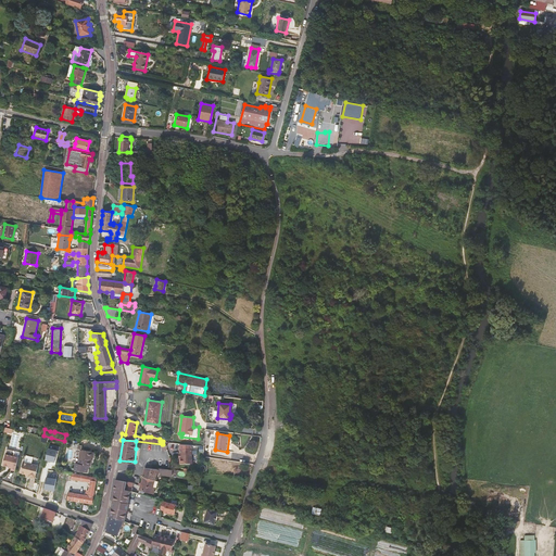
[(55,462),(58,451),(49,449),(47,459),(55,462)]
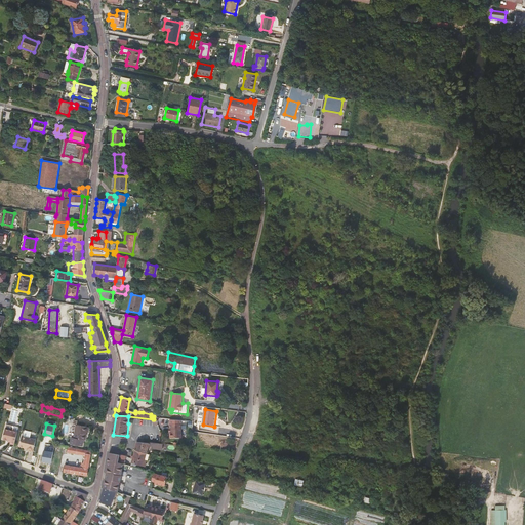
[(169,423),(169,430),(169,432),(169,438),(180,437),(179,423),(169,423)]
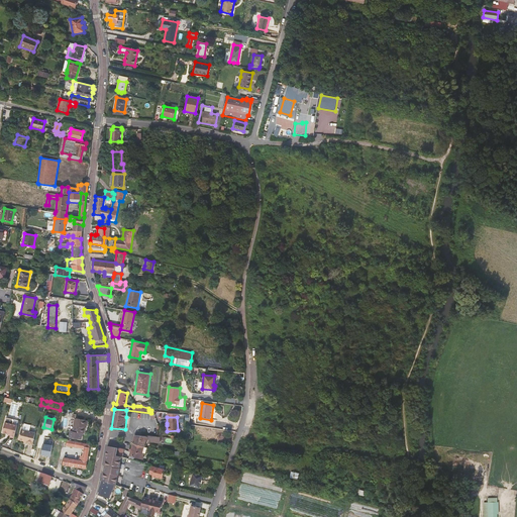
[(3,433),(8,434),(11,434),(11,436),(10,437),(14,438),(17,426),(13,425),(14,420),(7,418),(6,423),(3,433)]
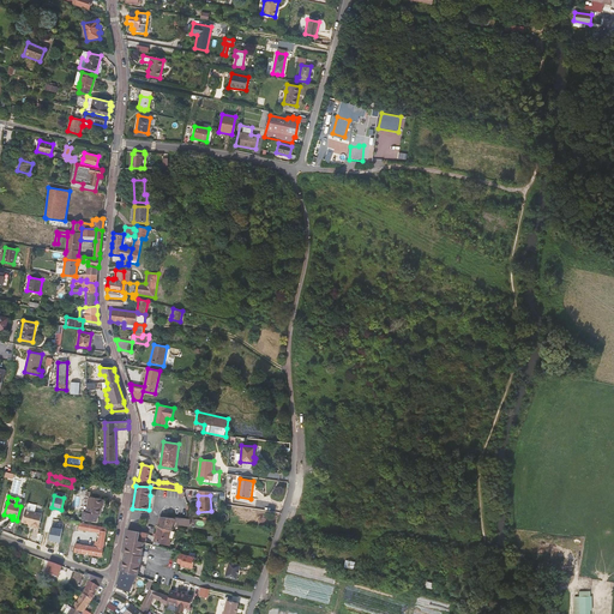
[(100,515),(102,509),(100,509),(102,499),(90,497),(88,512),(100,515)]
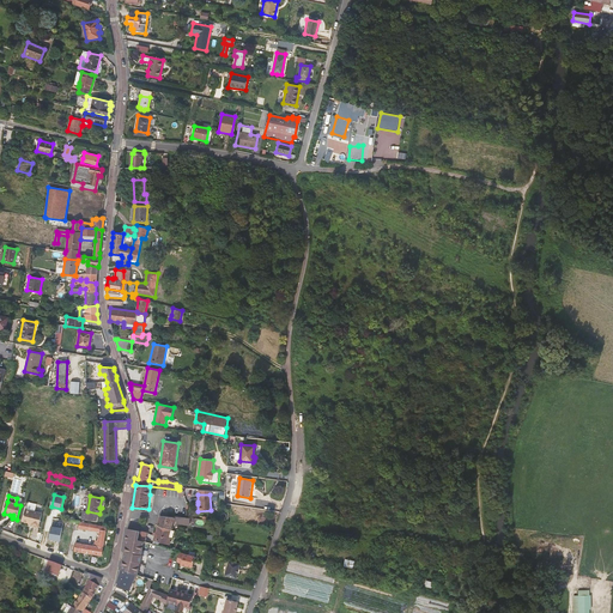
[(32,525),(31,527),(38,528),(42,514),(25,510),(23,522),(29,523),(32,525)]
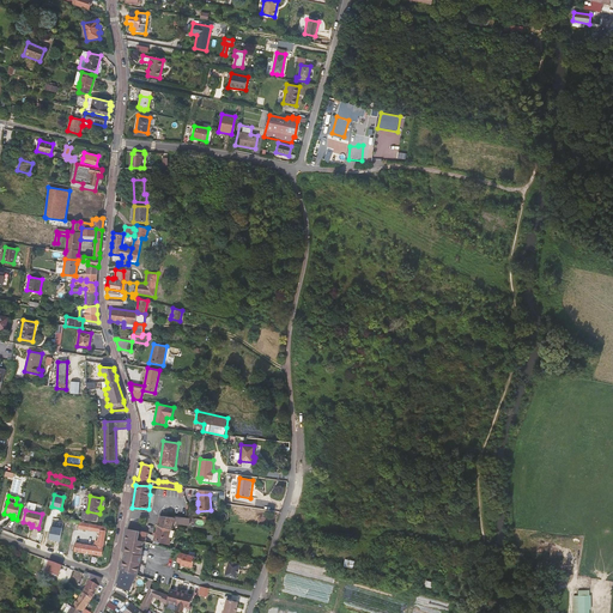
[(174,519),(162,516),(161,516),(157,526),(158,527),(170,530),(174,521),(177,521),(177,525),(189,525),(189,519),(188,517),(181,517),(175,516),(174,519)]
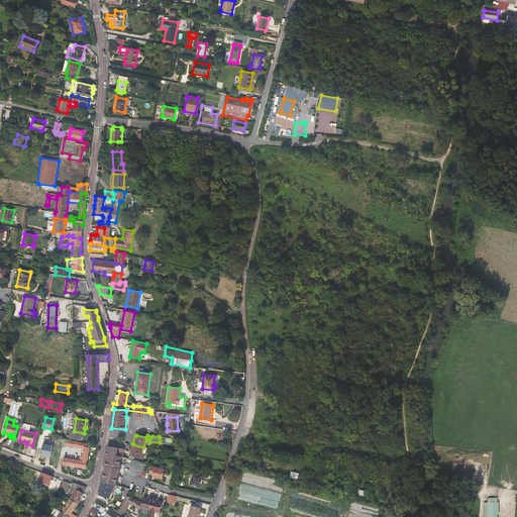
[(63,439),(53,438),(49,437),(45,459),(52,460),(52,462),(58,463),(60,449),(61,448),(63,439)]
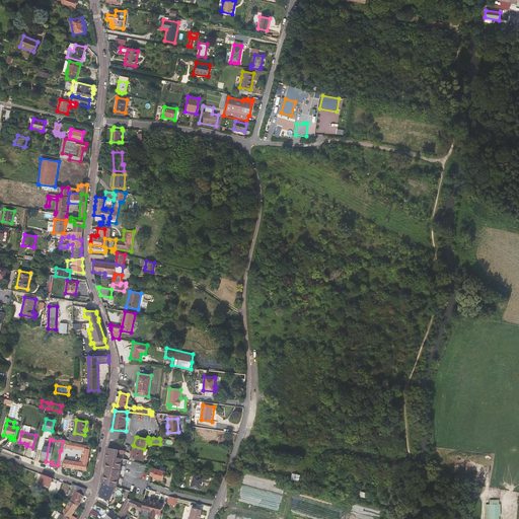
[(85,450),(83,457),(82,463),(80,462),(78,462),(64,460),(63,466),(84,469),(86,470),(90,446),(88,445),(67,442),(67,444),(67,447),(85,450)]
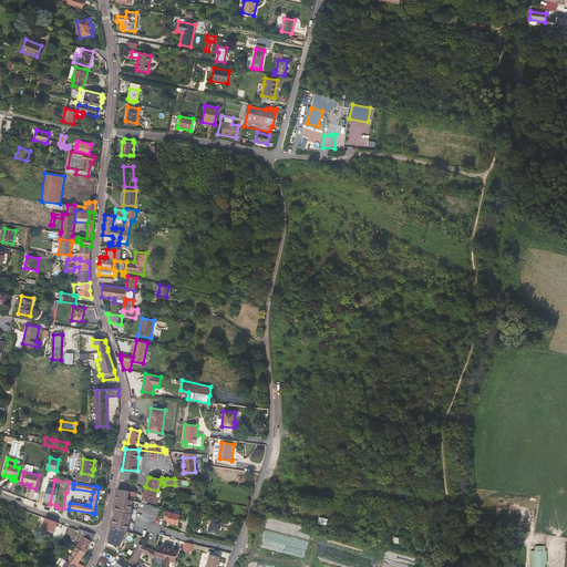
[(142,501),(148,503),(154,504),(156,504),(157,501),(156,496),(158,491),(157,491),(146,487),(142,501)]
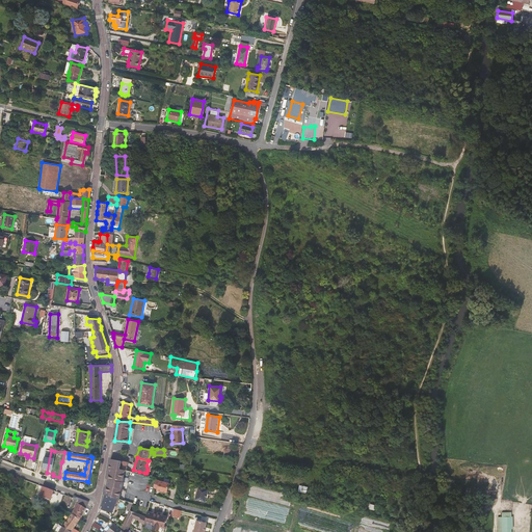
[(111,459),(108,479),(124,484),(128,471),(126,471),(120,469),(122,461),(111,459)]
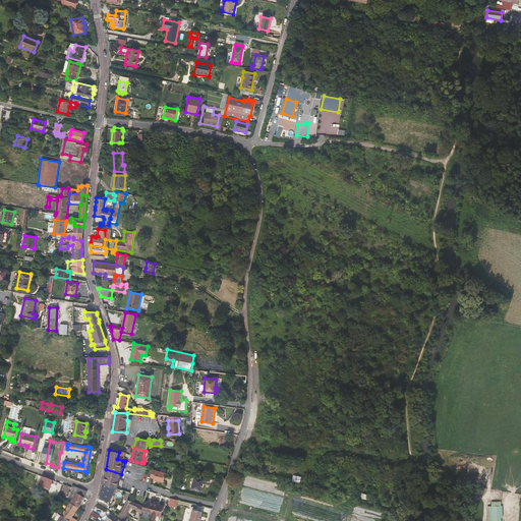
[(106,474),(120,479),(122,474),(121,474),(106,469),(105,473),(105,474),(106,474)]
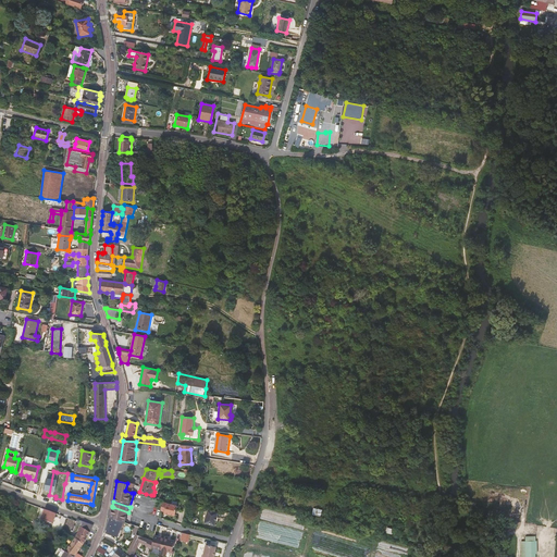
[(164,511),(164,512),(168,514),(174,516),(176,506),(162,503),(160,510),(164,511)]
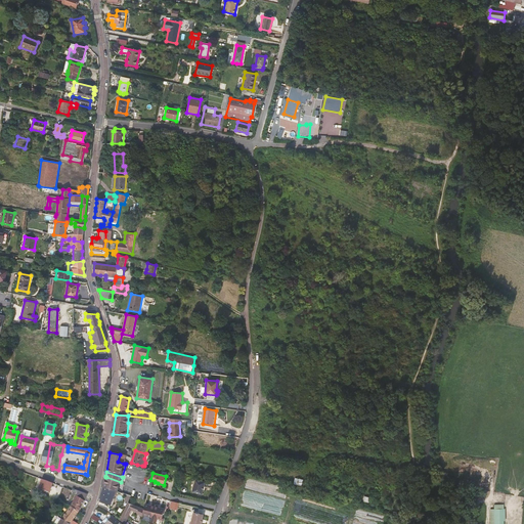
[(117,492),(121,482),(106,477),(103,488),(112,490),(117,492)]
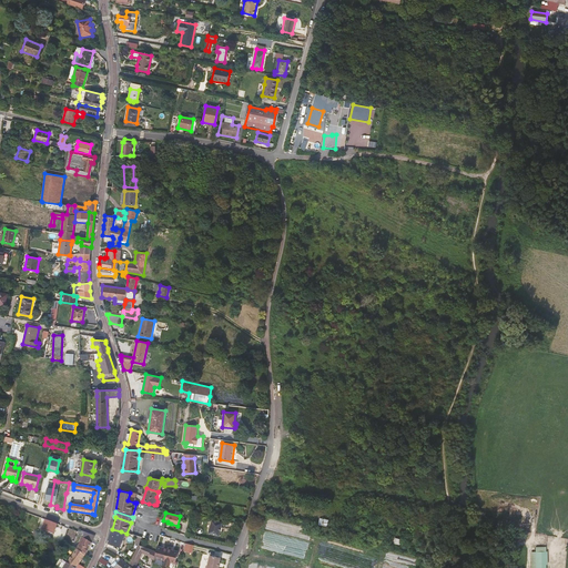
[(222,523),(212,520),(209,533),(219,536),(222,523)]
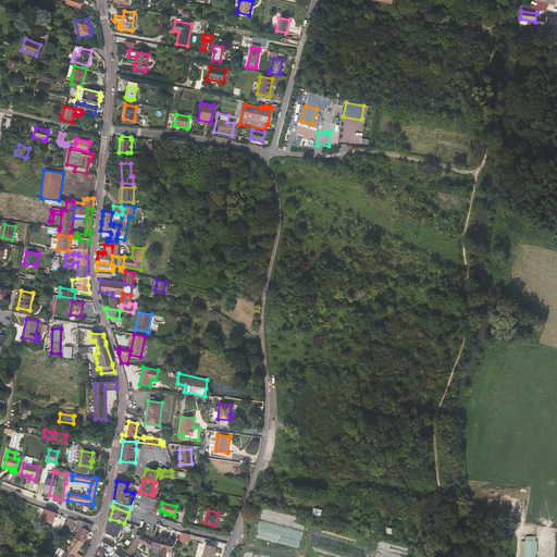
[(116,528),(119,521),(110,519),(107,530),(108,530),(107,533),(116,536),(119,529),(116,528)]
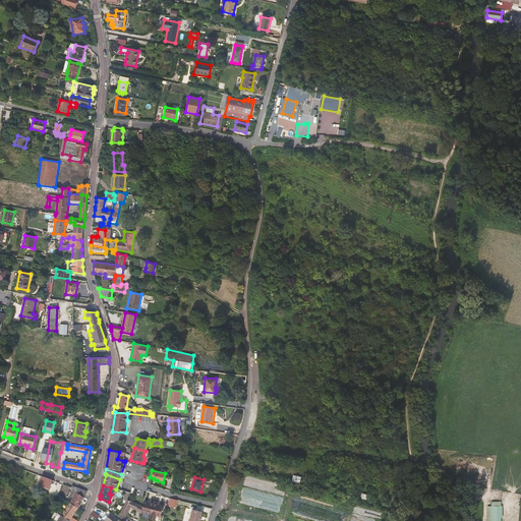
[(81,503),(87,490),(84,490),(72,486),(71,487),(71,489),(76,491),(74,497),(70,503),(78,509),(81,503)]
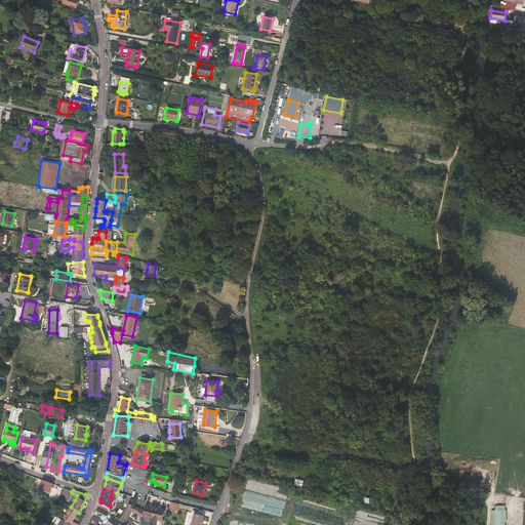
[(244,491),(243,498),(252,500),(253,493),(244,491)]
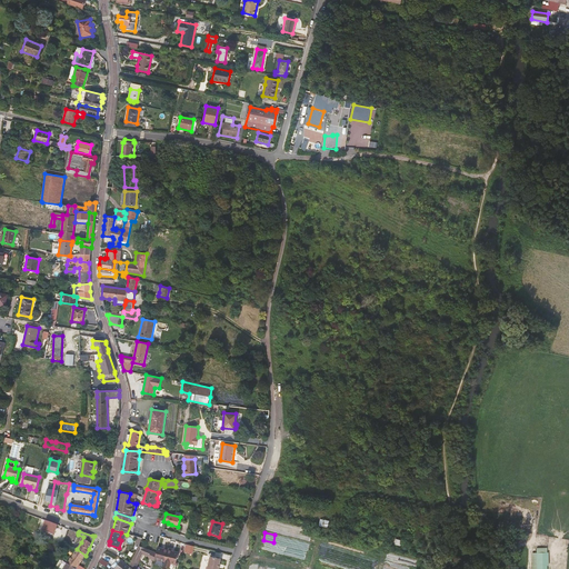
[(292,539),(291,548),(310,550),(311,541),(292,539)]
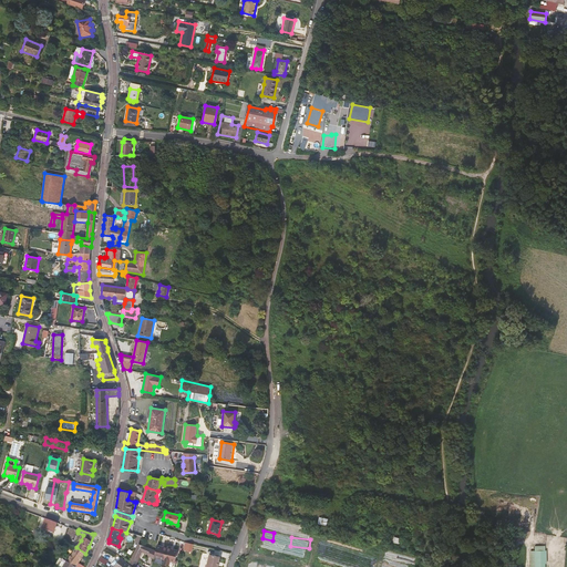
[(193,544),(184,542),(182,550),(191,552),(193,544)]
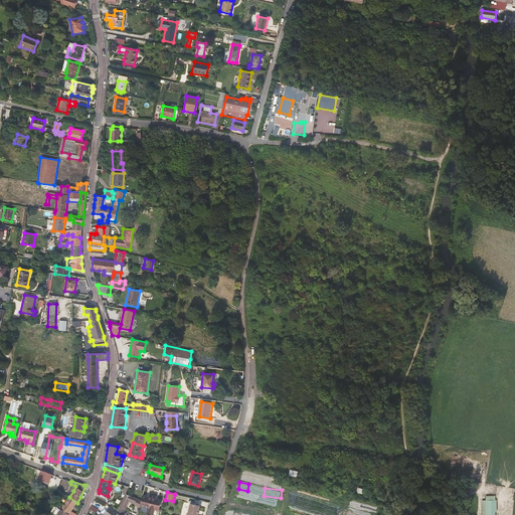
[(117,512),(115,514),(123,514),(130,501),(136,503),(138,499),(132,496),(126,494),(120,506),(117,512)]
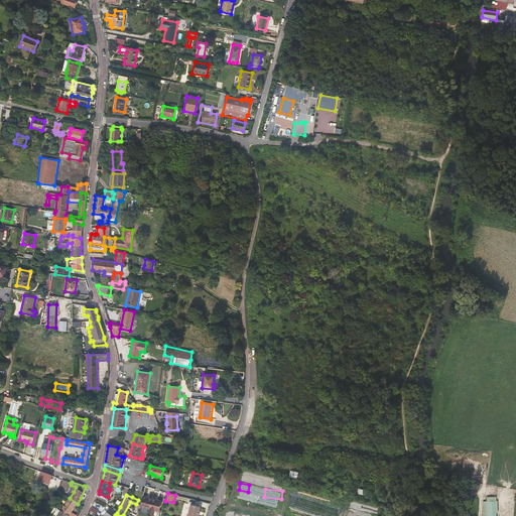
[(147,498),(143,496),(141,501),(141,504),(140,507),(149,509),(152,497),(148,496),(147,498)]
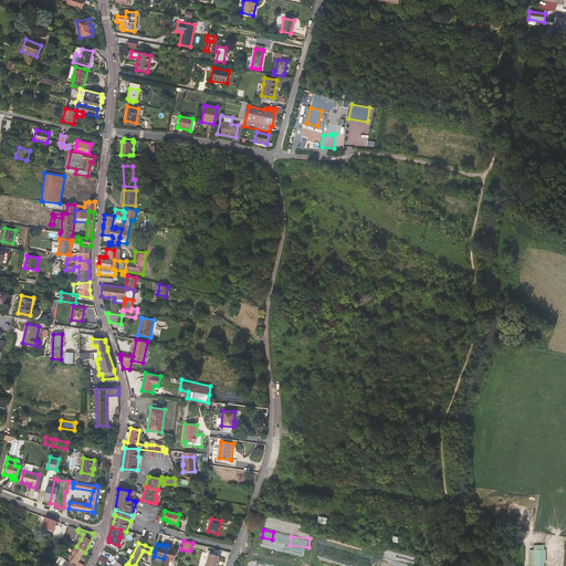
[(171,546),(167,545),(164,558),(163,564),(169,565),(170,561),(174,562),(177,549),(171,548),(171,546)]
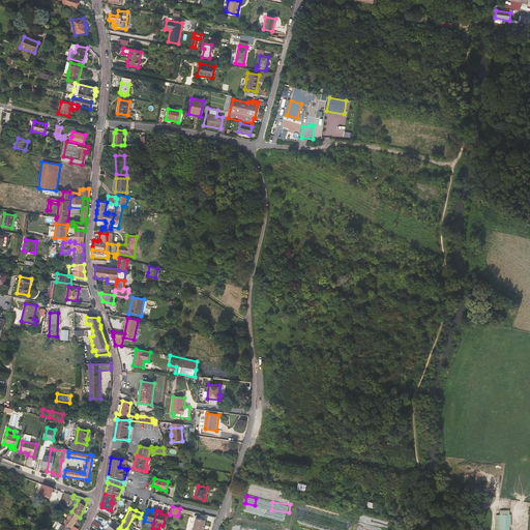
[(69,529),(70,529),(72,527),(80,518),(71,511),(62,525),(69,529)]
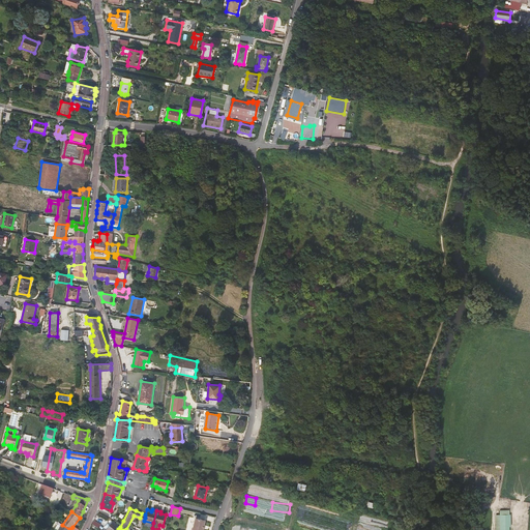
[(509,511),(500,511),(500,529),(508,529),(509,527),(510,527),(510,514),(509,514),(509,511)]
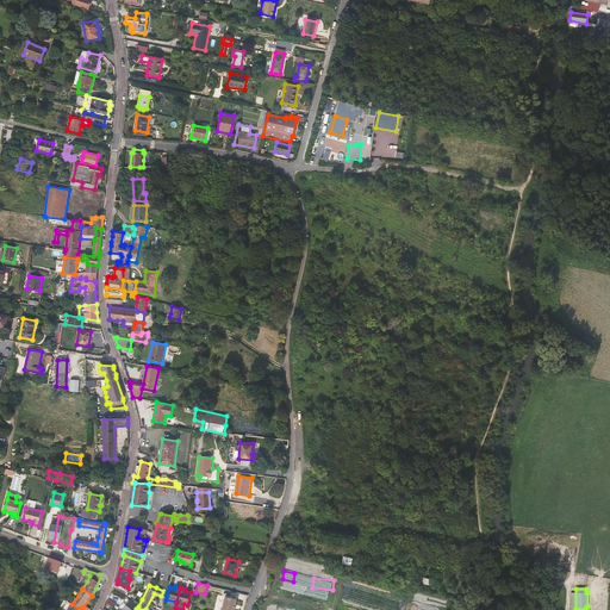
[(234,609),(236,599),(225,597),(222,609),(234,609)]
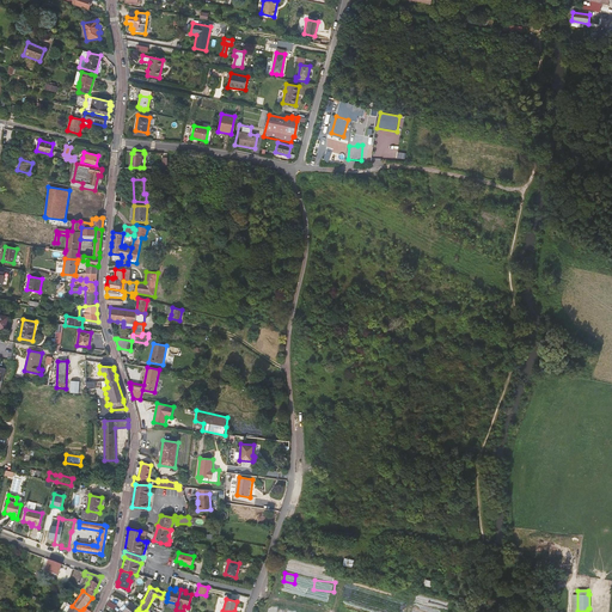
[(118,609),(116,606),(109,601),(106,606),(114,610),(116,611),(120,611),(121,611),(122,610),(118,609)]
